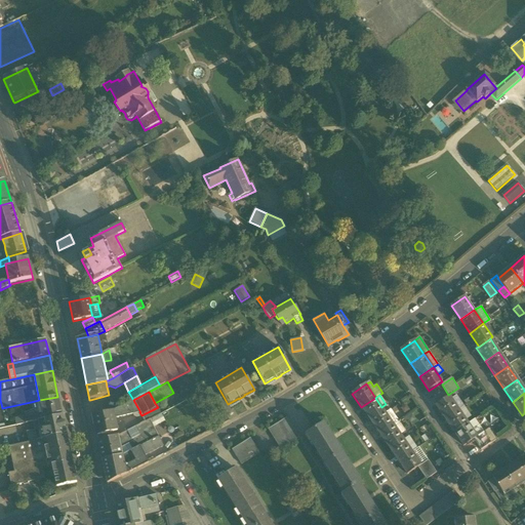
[(451,399),(458,409),(465,406),(456,395),(451,399)]
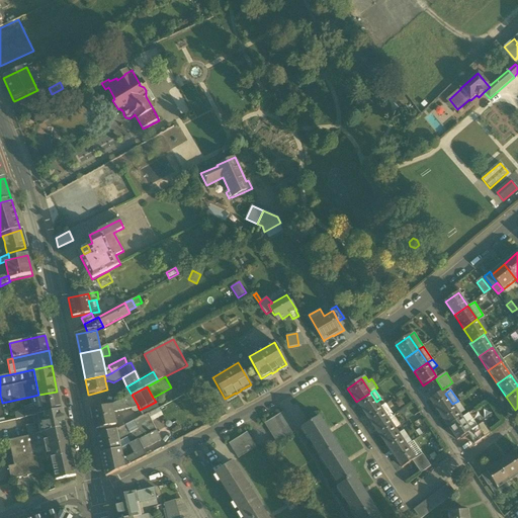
[(430,400),(439,414),(452,404),(445,394),(443,391),(430,400)]
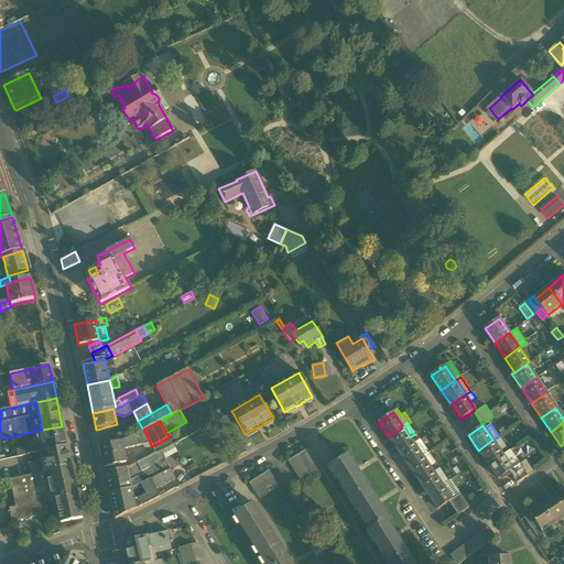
[(45,444),(46,451),(66,446),(62,426),(42,430),(45,444)]
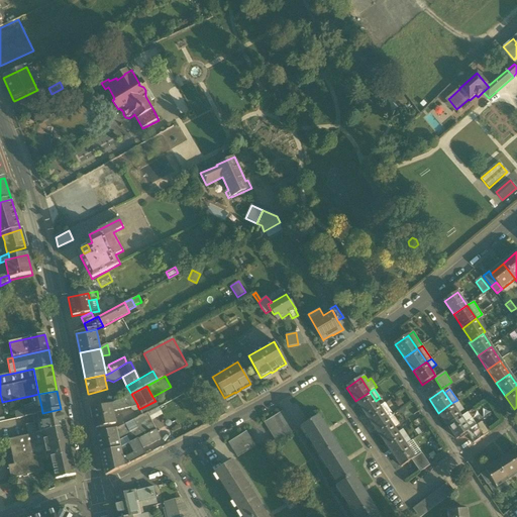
[(355,401),(365,414),(379,405),(376,401),(370,392),(355,401)]
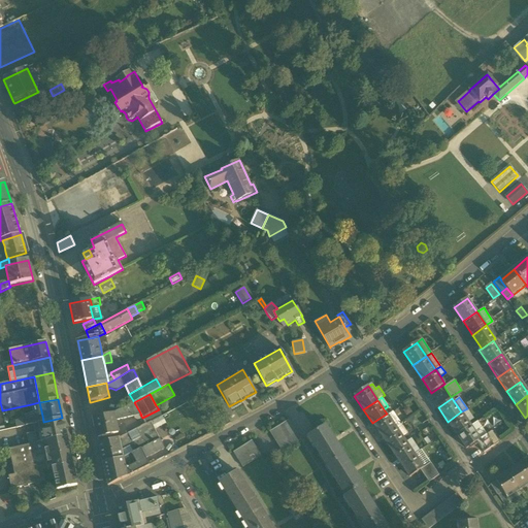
[(42,416),(39,402),(31,404),(34,418),(42,416)]
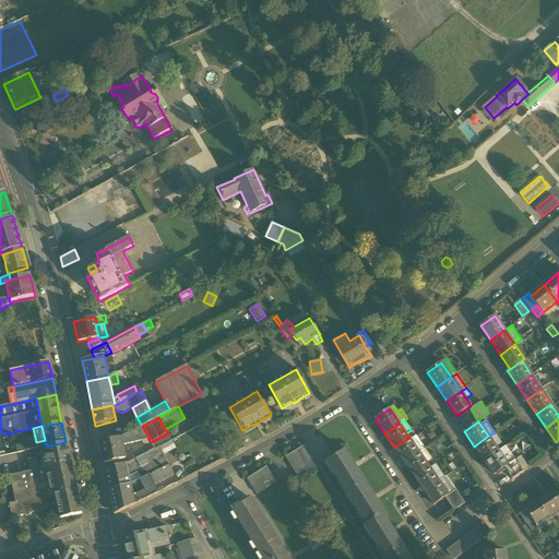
[(122,437),(120,437),(122,445),(149,439),(150,439),(142,426),(122,437)]
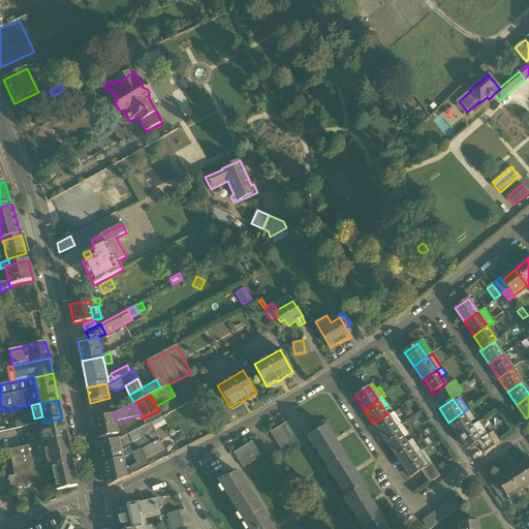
[(475,419),(468,409),(462,412),(470,424),(475,419)]
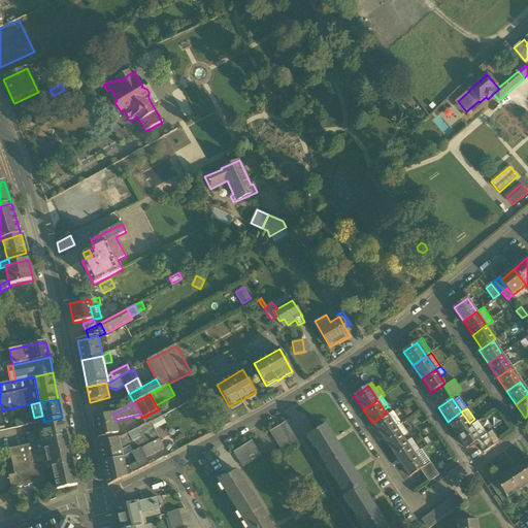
[(162,417),(159,409),(142,418),(144,422),(145,425),(151,422),(162,417)]
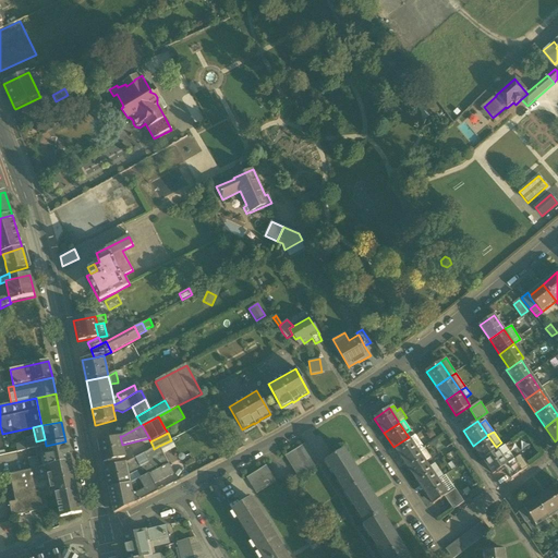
[(410,438),(419,451),(424,447),(415,435),(410,438)]
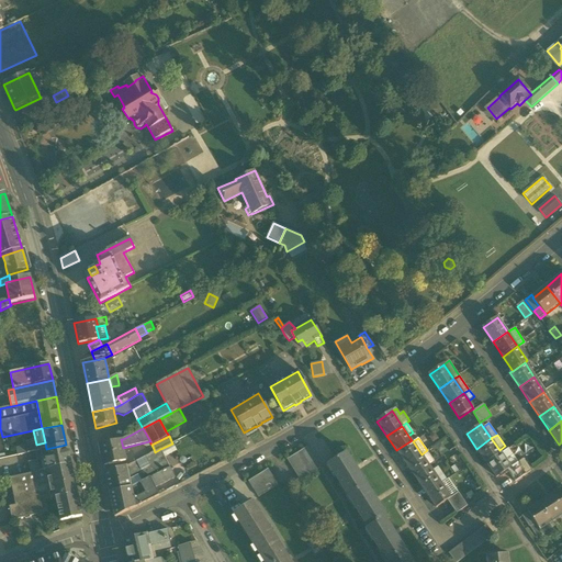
[(476,449),(486,463),(501,453),(499,450),(491,438),(476,449)]
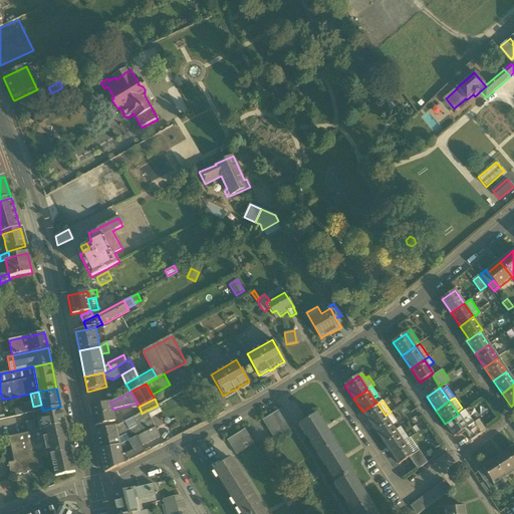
[(114,422),(112,410),(110,402),(91,407),(95,427),(114,422)]
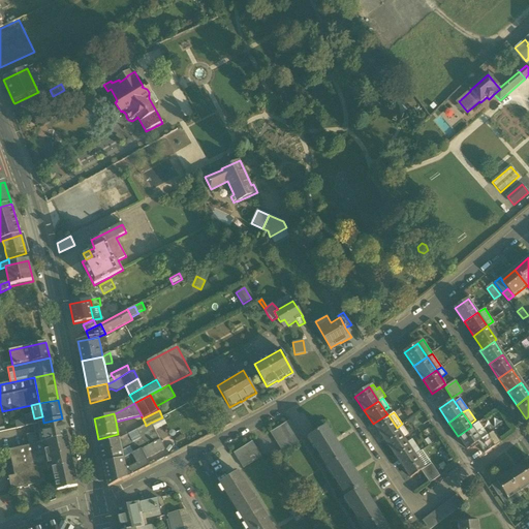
[(373,424),(382,437),(397,428),(389,415),(387,414),(373,424)]
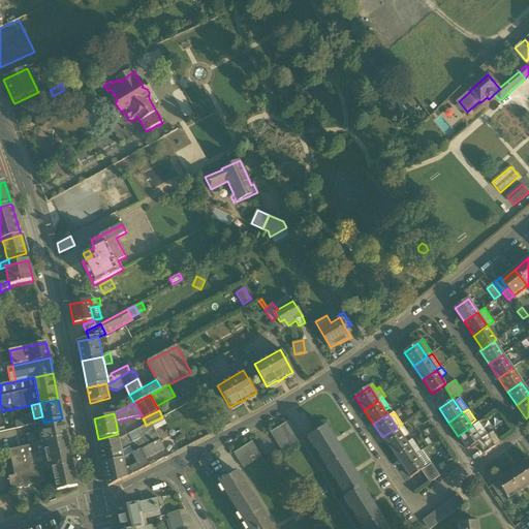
[(34,418),(25,421),(26,427),(33,425),(38,424),(43,423),(42,416),(34,418)]
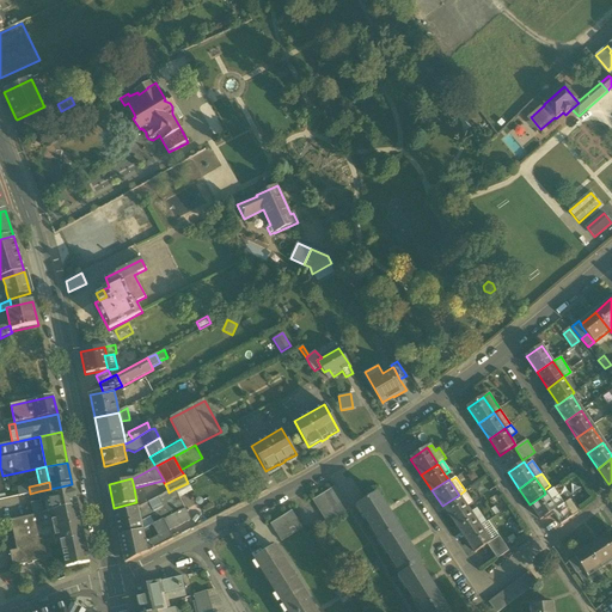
[(175,489),(179,499),(193,491),(188,483),(175,489)]
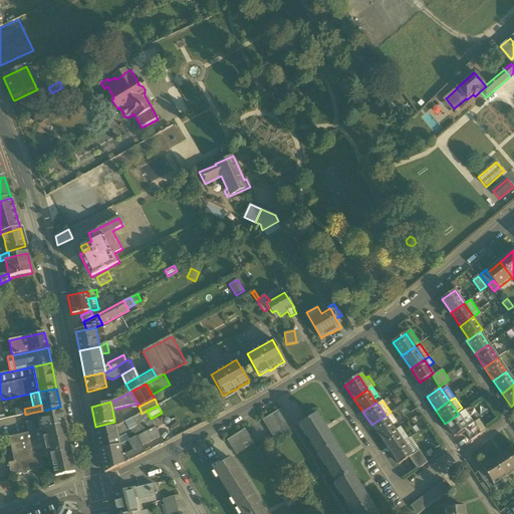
[(64,425),(60,407),(42,411),(37,412),(39,420),(34,421),(26,423),(28,433),(41,431),(64,425)]
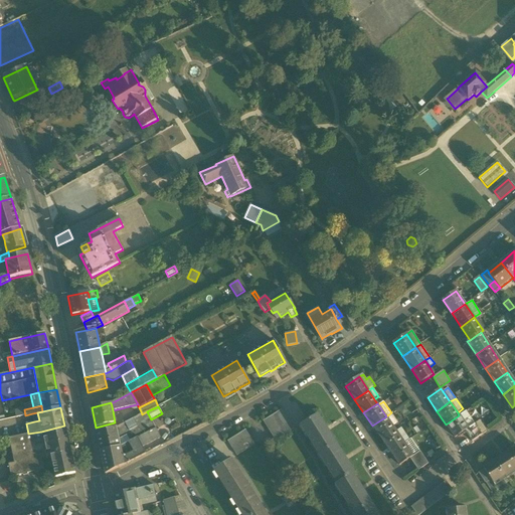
[(215,411),(217,416),(224,412),(222,408),(215,411)]
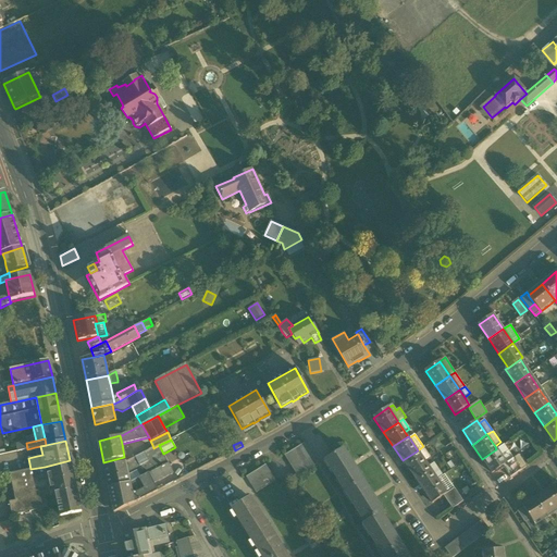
[(304,444),(294,449),(308,471),(318,465),(304,444)]
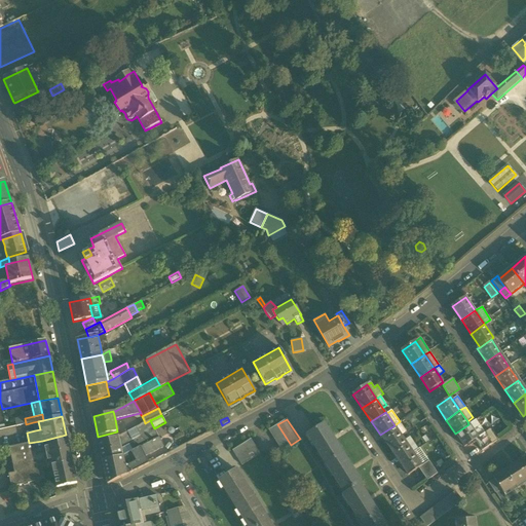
[(476,419),(470,424),(478,438),(485,433),(476,419)]
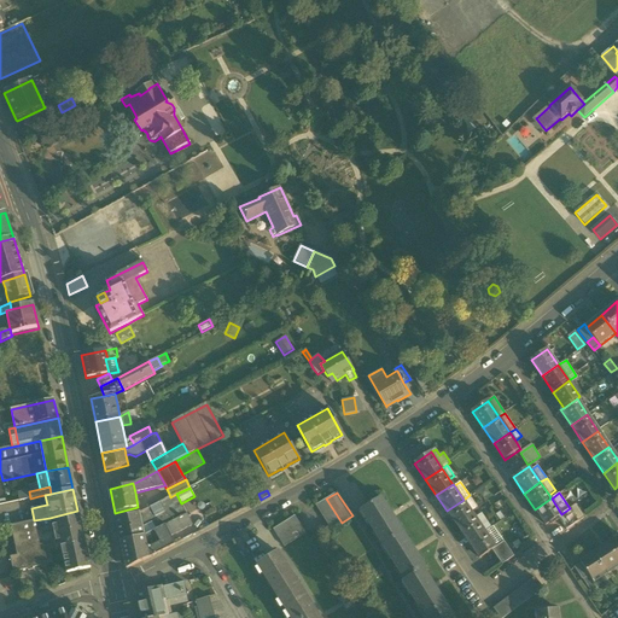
[(181,503),(176,494),(170,497),(141,512),(139,513),(144,535),(155,530),(165,525),(187,514),(181,503)]
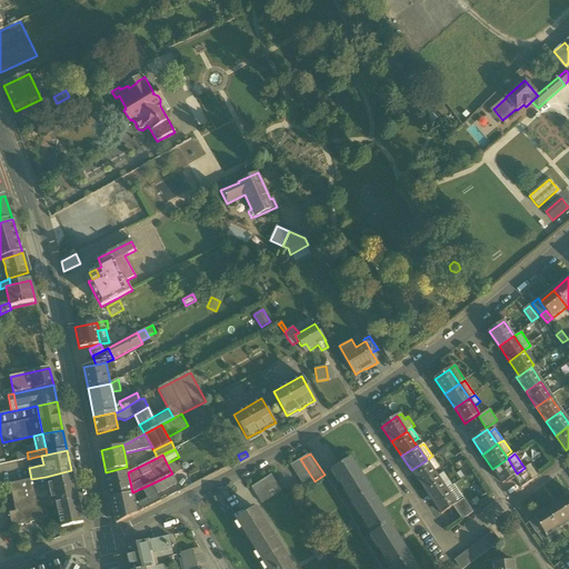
[(440,468),(432,456),(427,460),(435,471),(440,468)]
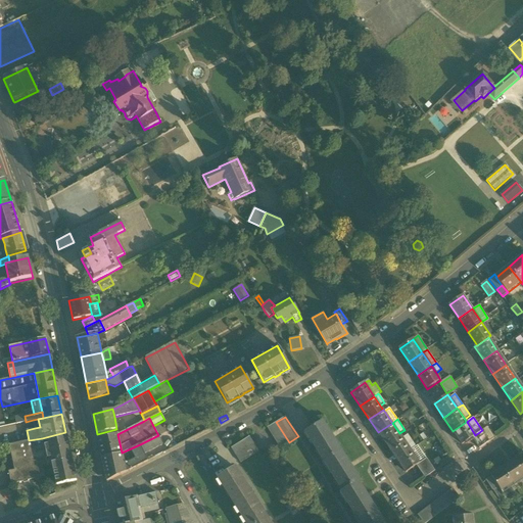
[(280,447),(289,442),(276,422),(267,428),(280,447)]
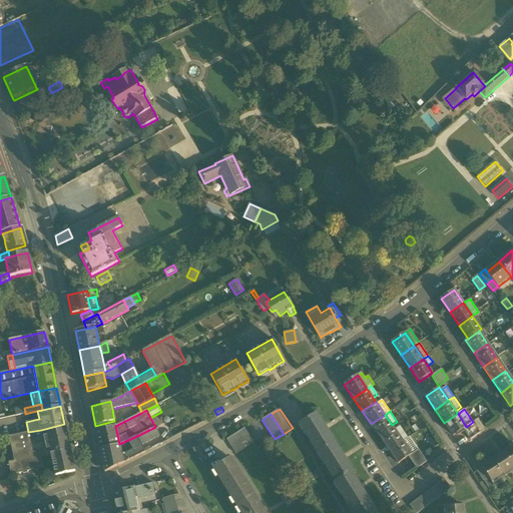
[(300,424),(318,453),(335,443),(316,414),(300,424)]
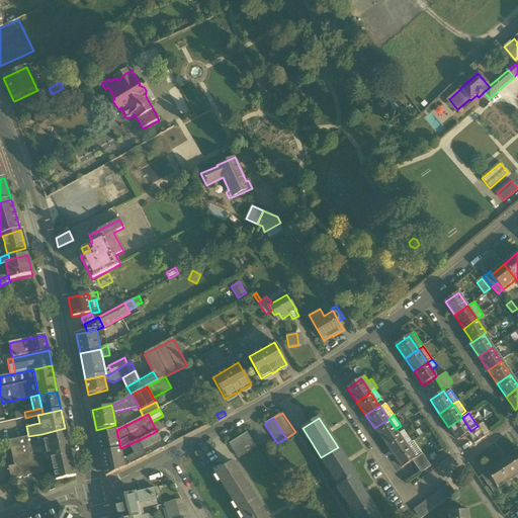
[(462,418),(461,418),(448,427),(457,440),(467,434),(471,431),(470,431),(462,418)]
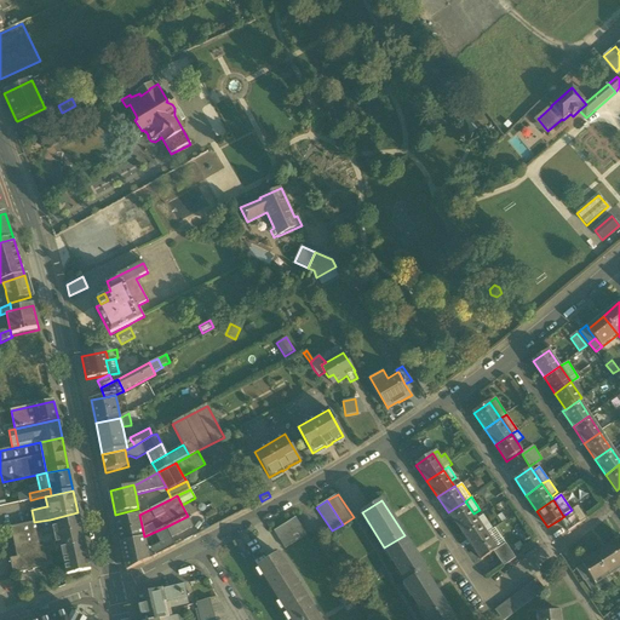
[(448,512),(459,528),(476,517),(474,514),(465,501),(448,512)]
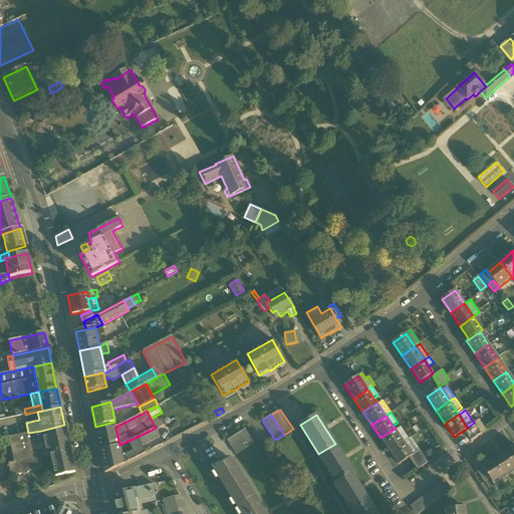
[(464,431),(471,441),(486,431),(479,420),(474,423),(467,428),(468,428),(464,431)]
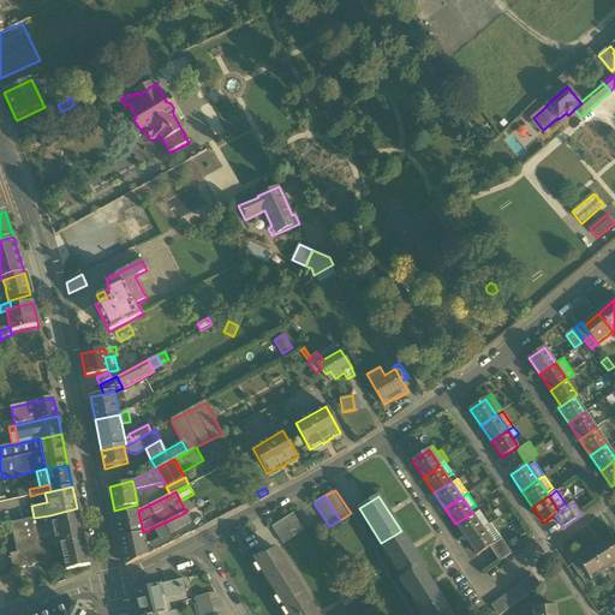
[(49,515),(57,545),(61,544),(84,539),(77,508),(49,515)]
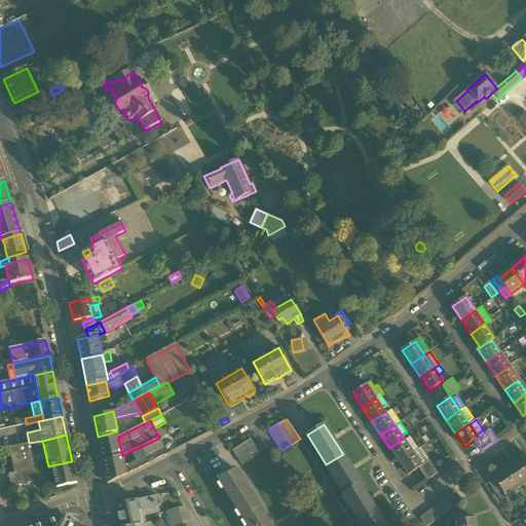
[(103,460),(122,455),(118,437),(99,442),(103,460)]
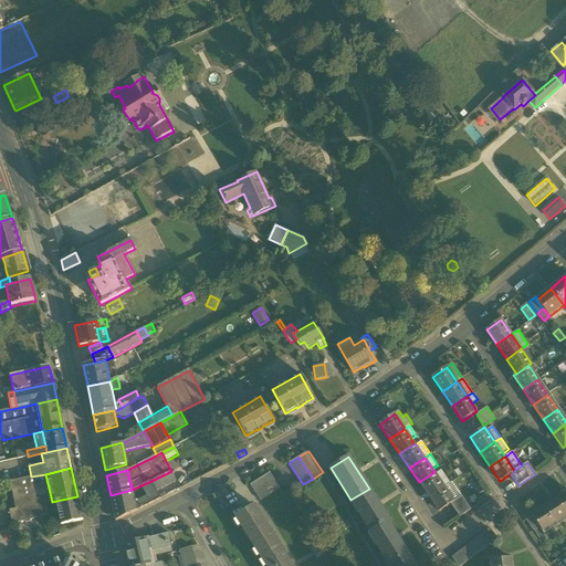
[(436,474),(444,486),(450,483),(441,470),(436,474)]
